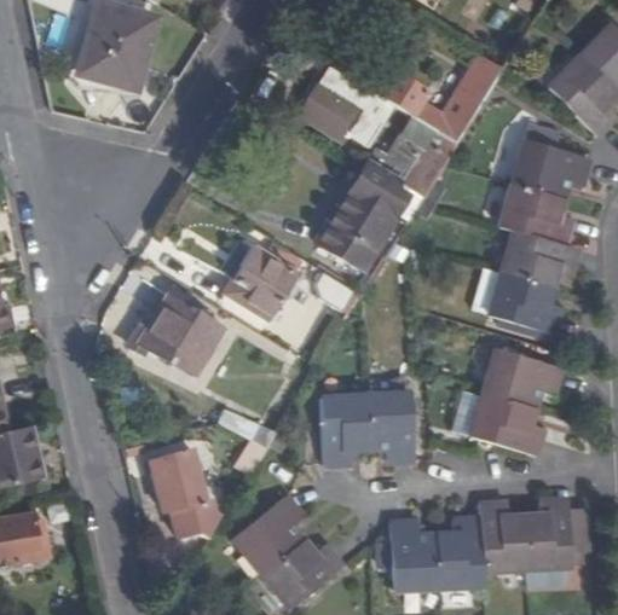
[(515,0),(514,6),(531,12),(536,0),(515,0)]
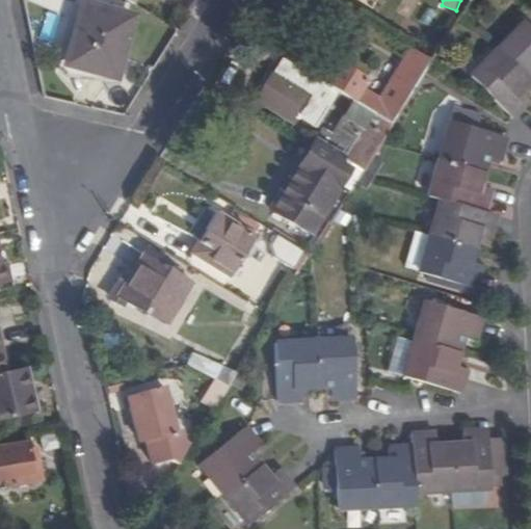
[(133,15),(83,1),(79,20),(84,22),(74,61),(117,74),(133,15)]
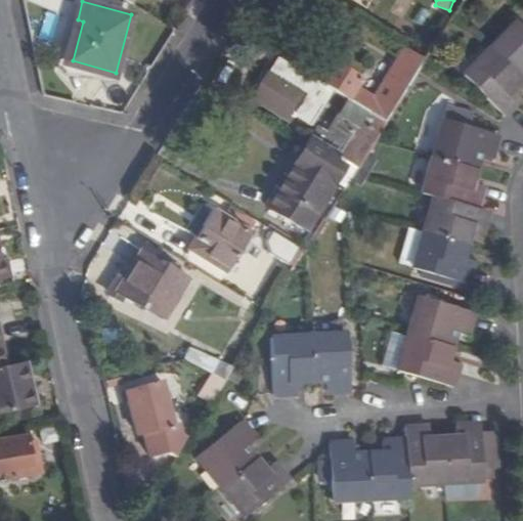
[(342,30),(352,11),(348,8),(337,27),(342,30)]
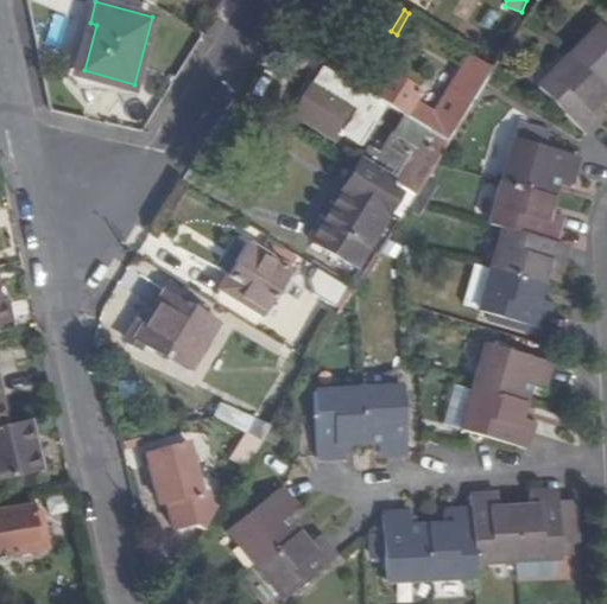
[(583,134),(602,114),(593,106),(606,90),(606,32),(598,24),(537,89),(583,134)]
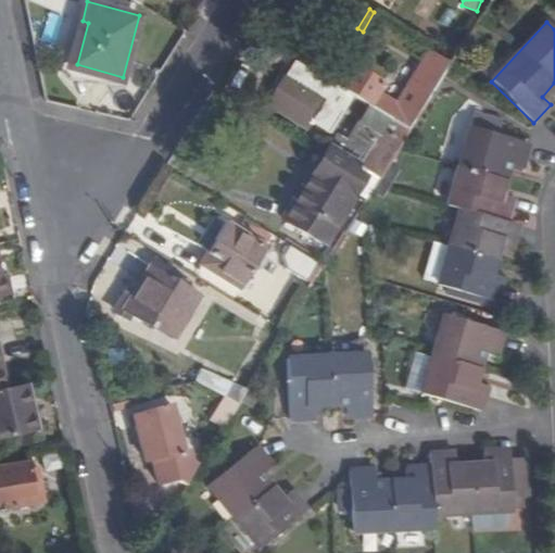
[(410,127),(452,60),(449,58),(430,47),(398,101),(376,87),(380,79),(349,59),(345,64),(340,60),(337,66),(341,70),(335,82),(388,114),(410,127)]
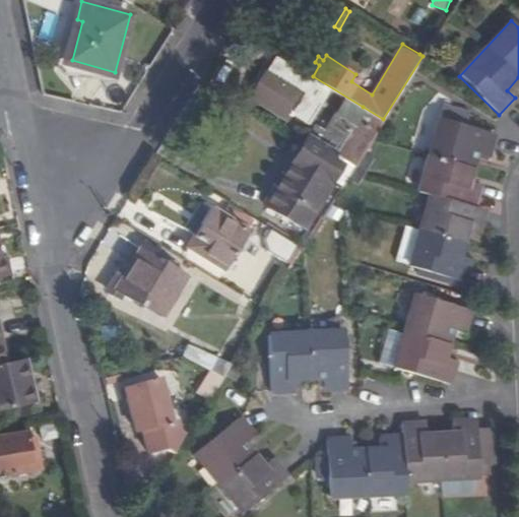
[(286,115),(312,76),(275,54),(251,92),(286,115)]
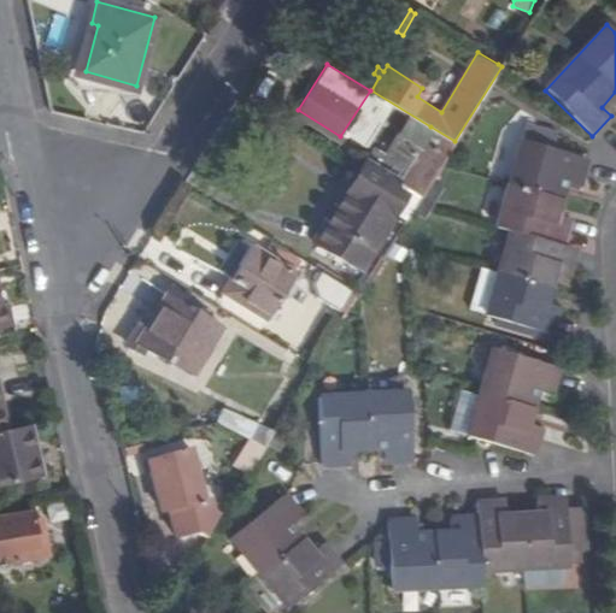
[(421,194),(455,141),(430,127),(398,180),(421,194)]
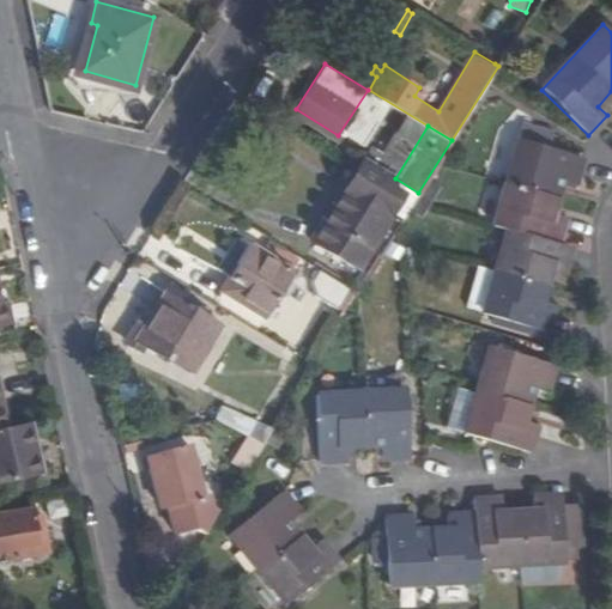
[(496,267),(484,308),(483,310),(547,329),(555,305),(543,302),(552,269),(564,273),(573,248),(557,243),(564,218),(551,213),(562,180),(574,183),(581,158),(517,140),(492,223),(508,227),(496,267)]
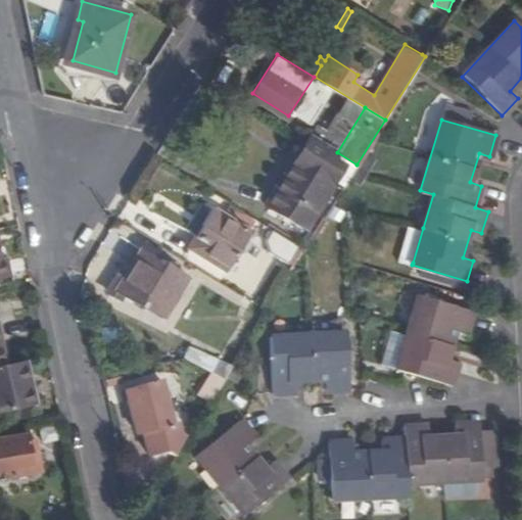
[(346,182),(357,164),(337,152),(310,135),(268,203),(304,226),(335,176),(346,182)]
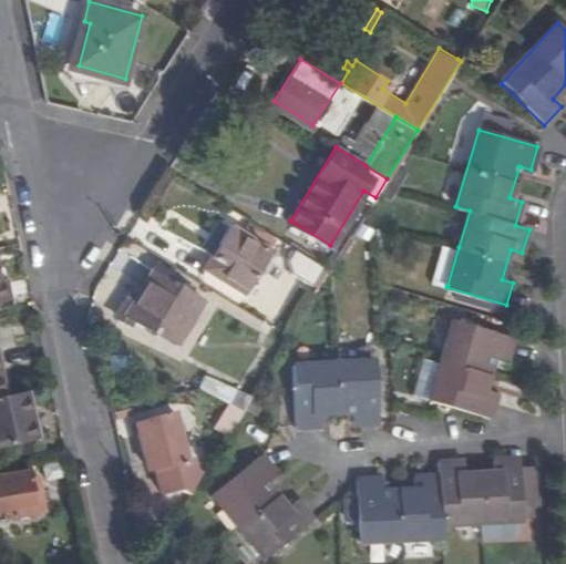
[(214,254),(202,272),(204,273),(207,267),(246,291),(259,272),(261,272),(266,269),(270,267),(274,259),(274,256),(271,250),(274,247),(223,216),(204,248),(214,254)]
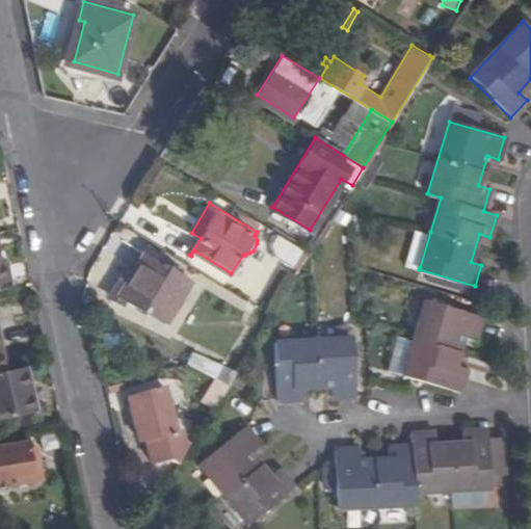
[(420,267),(430,232),(417,229),(405,262),(420,267)]
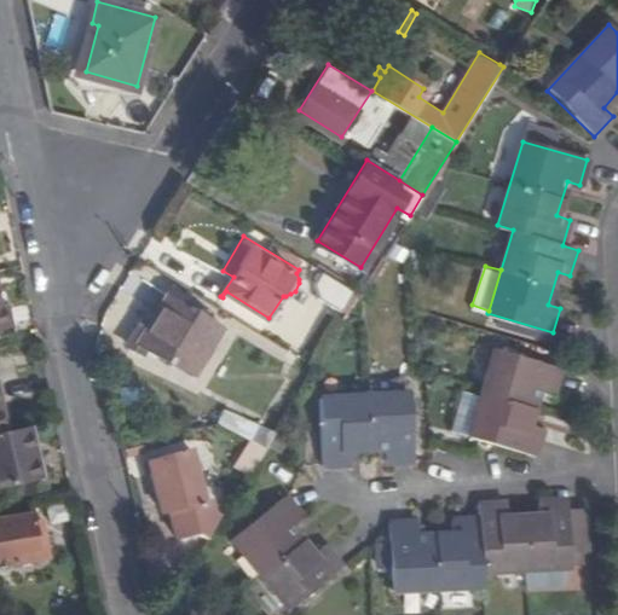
[(328,268),(313,286),(345,309),(358,290),(328,268)]
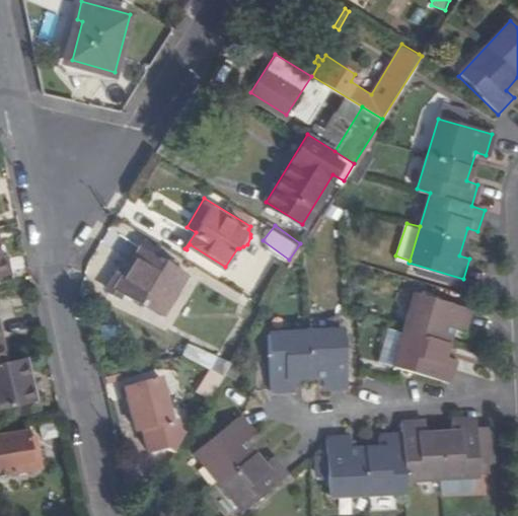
[(133,273),(122,292),(142,304),(143,301),(161,312),(187,272),(142,244),(128,269),(133,273)]
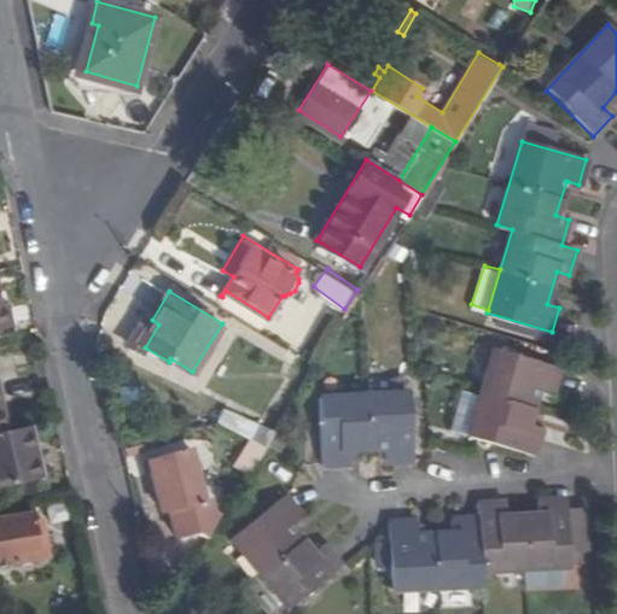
[(0,327),(13,325),(9,302),(1,303),(0,296),(0,327)]
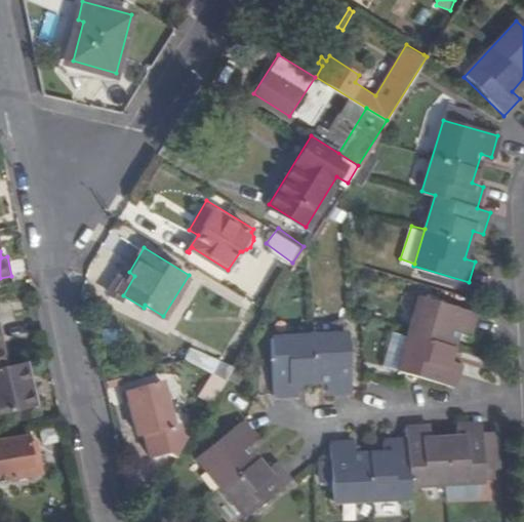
[(117,292),(123,295),(134,276),(129,272),(117,292)]
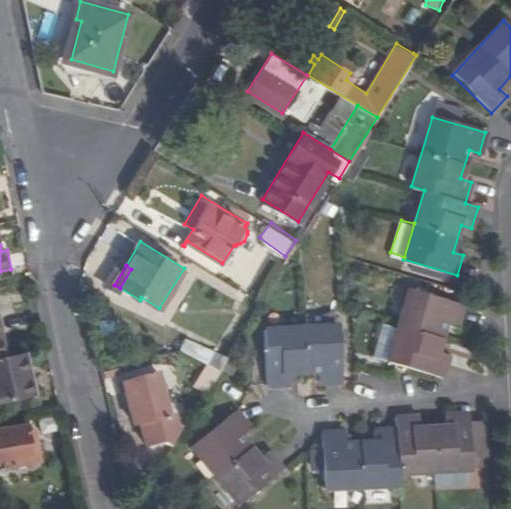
[(443,325),(454,328),(464,304),(412,284),(383,354),(435,374),(443,354),(433,350),(443,325)]
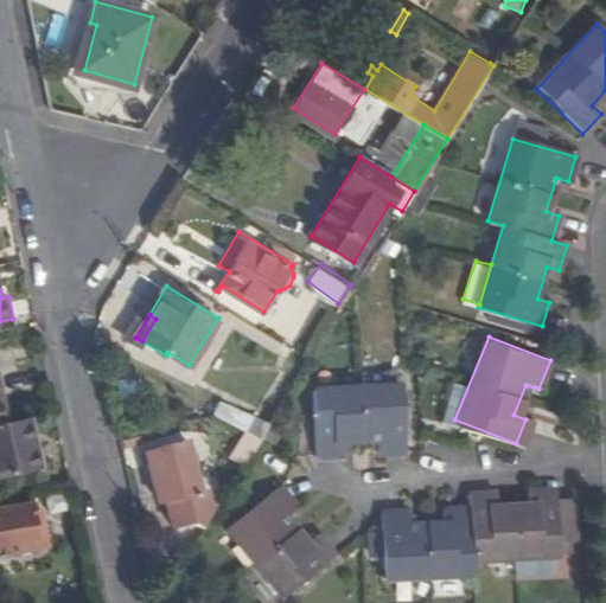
[(316,461),(343,460),(343,444),(375,443),(376,457),(403,455),(401,389),(312,393),(316,461)]
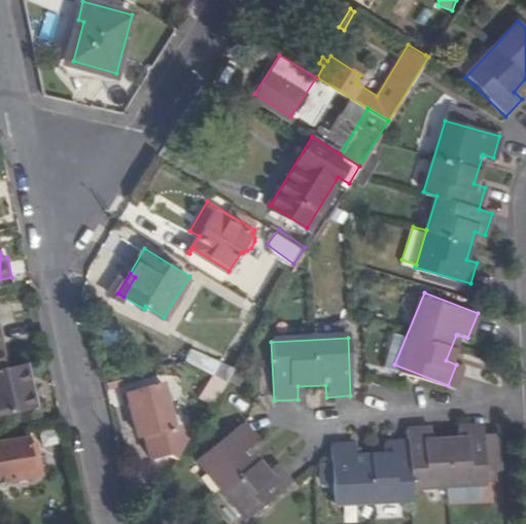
[(0,341),(0,414),(35,406),(25,360),(5,364),(0,341)]
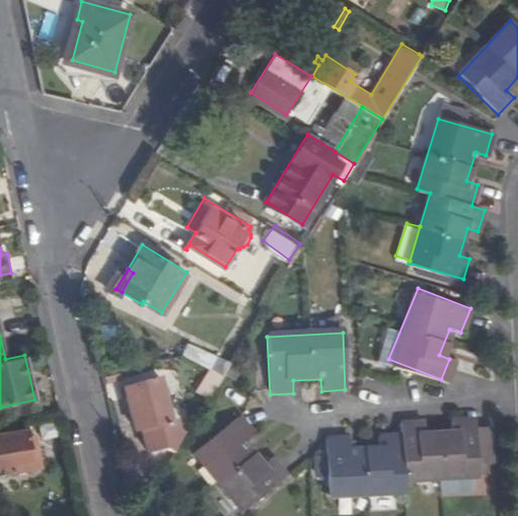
[(189,340),(182,353),(211,365),(217,352),(189,340)]
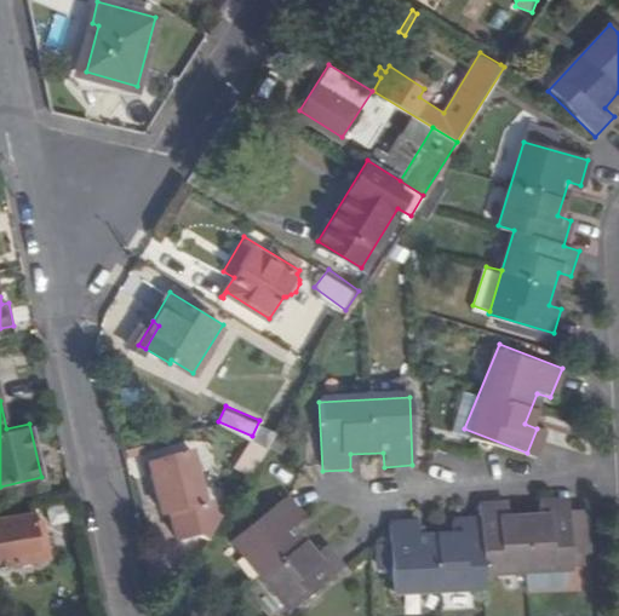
[(262,424),(251,439),(267,447),(278,431),(262,424)]
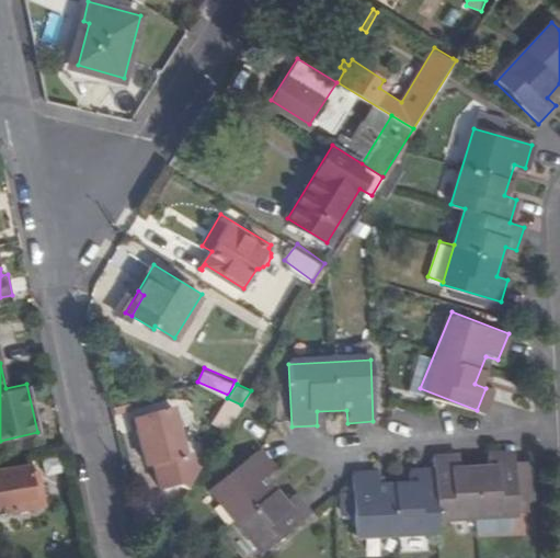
[(241,405),(227,398),(214,421),(227,429),(241,405)]
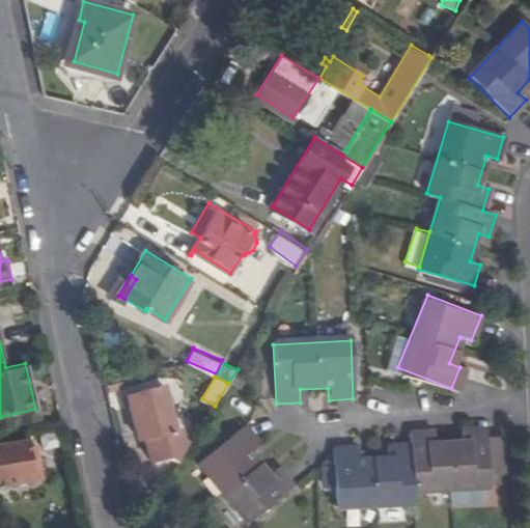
[(172,456),(180,461),(192,442),(185,438),(182,428),(177,428),(165,384),(124,394),(128,405),(132,404),(143,438),(148,437),(155,462),(172,456)]
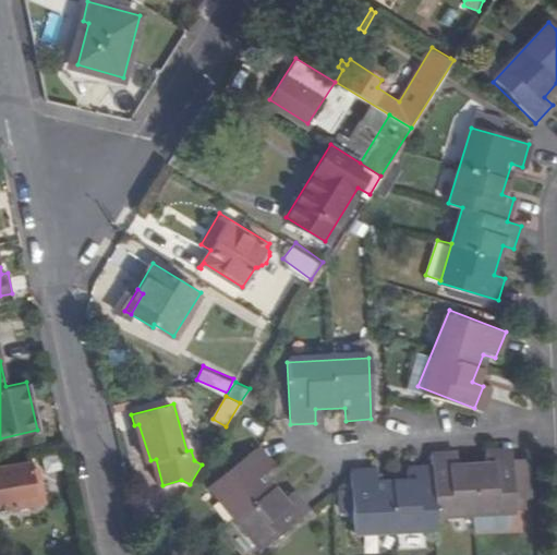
[(262,478),(270,471),(254,450),(207,489),(259,552),(306,514),(290,495),(280,503),(262,478)]
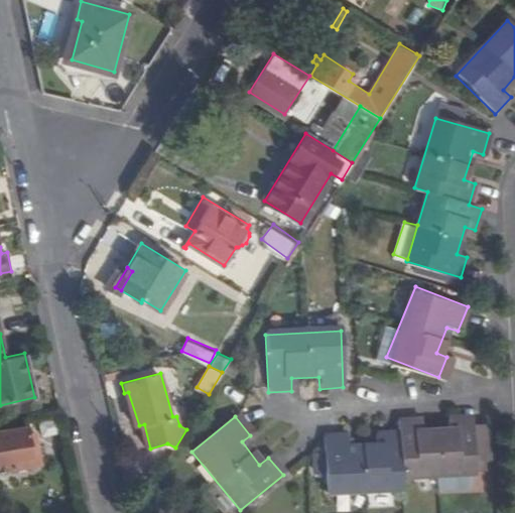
[(474,461),(472,430),(472,419),(448,420),(449,430),(423,432),(422,422),(397,423),(398,433),(375,435),(376,446),(346,449),(345,437),(322,439),(325,497),(401,492),(401,479),(475,475),(474,461)]
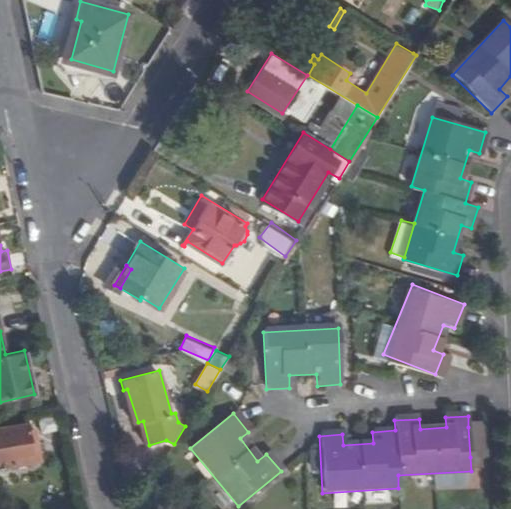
[(0,466),(33,460),(27,432),(25,422),(0,427),(0,466)]
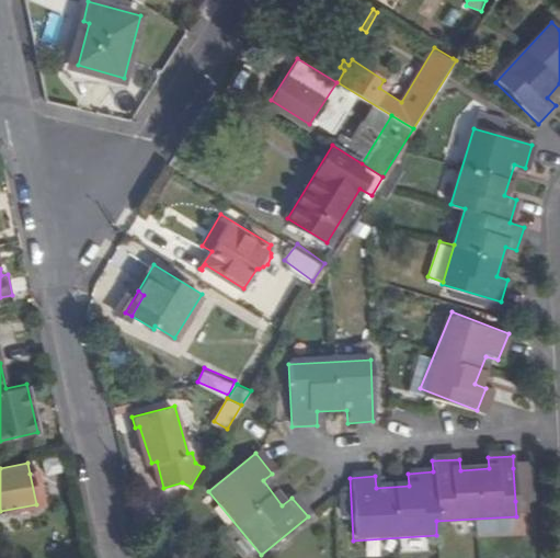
[(528,467),(513,468),(515,501),(530,500),(528,467)]
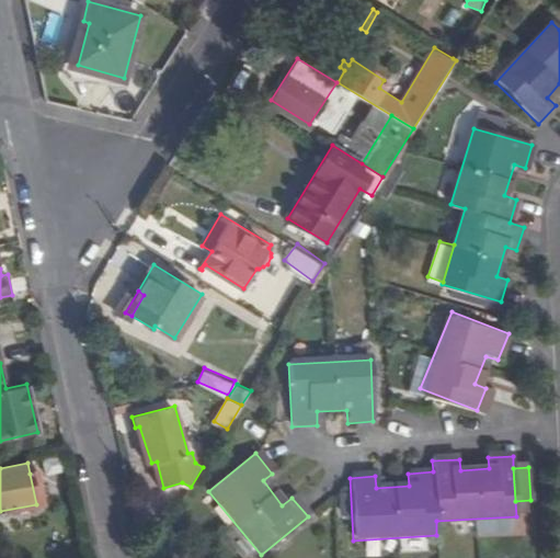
[(34,473),(30,474),(36,504),(41,503),(34,473)]
